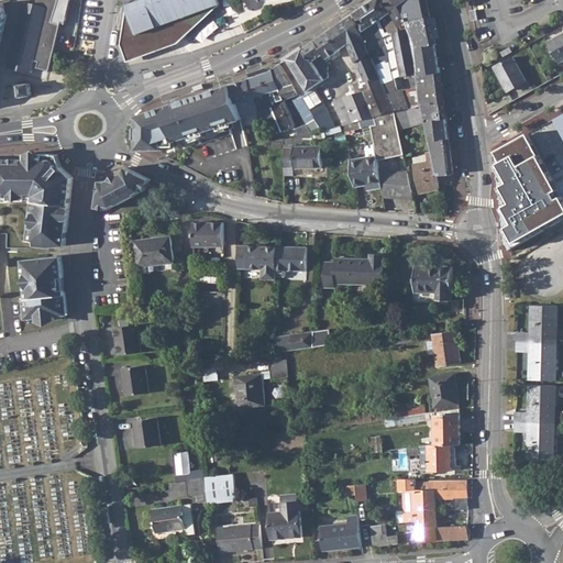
[(10,67),(33,73),(35,61),(40,62),(39,67),(51,70),(61,24),(53,22),(58,0),(31,0),(31,3),(24,2),(10,67)]
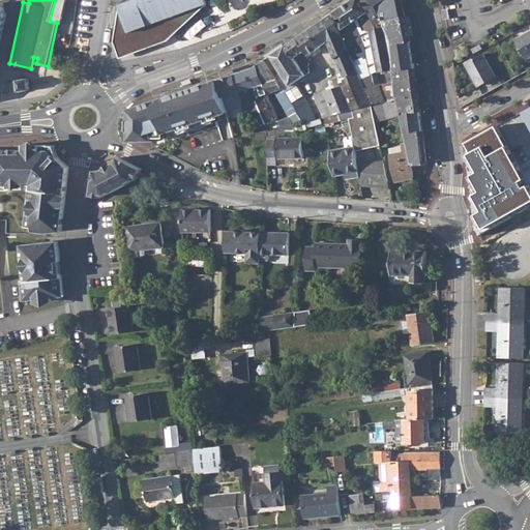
[(117,40),(124,57),(170,39),(208,3),(207,0),(131,0),(121,3),(117,40)]
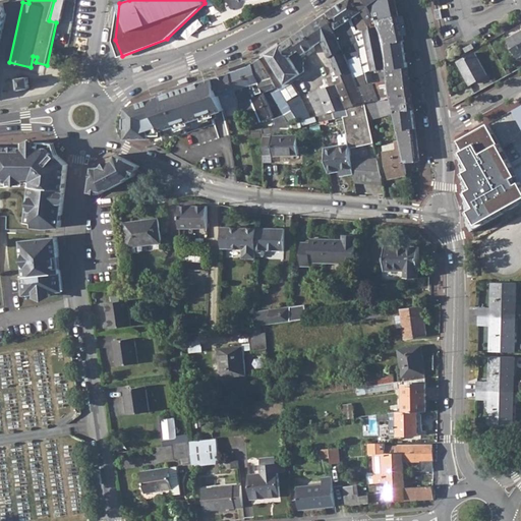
[(364,0),(344,0),(328,11),(347,60),(352,70),(358,87),(366,84),(363,72),(370,69),(370,71),(381,69),(386,68),(377,27),(375,21),(368,5),(364,0)]
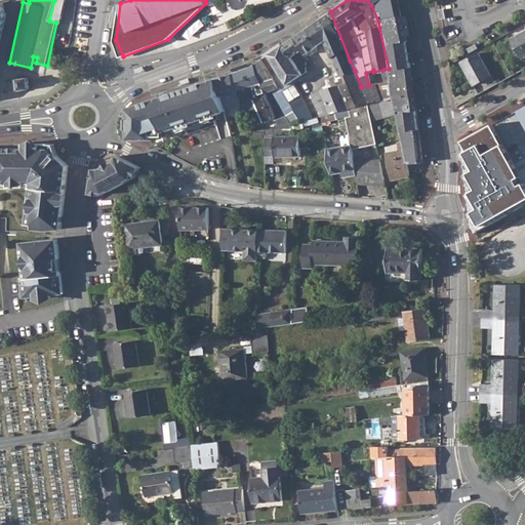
[(367,0),(371,5),(378,22),(382,21),(381,18),(390,17),(381,0),(367,0)]
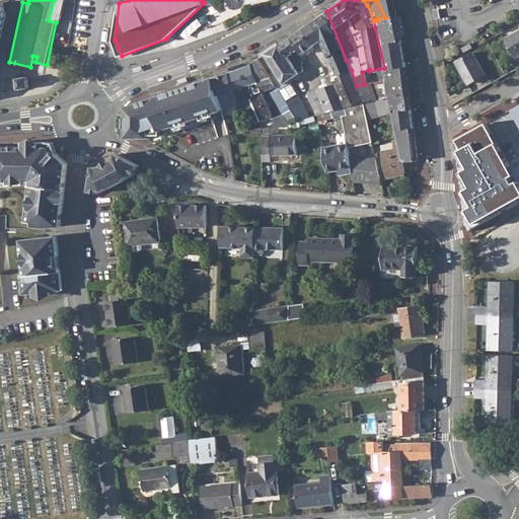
[(377,0),(385,17),(394,15),(389,0),(377,0)]
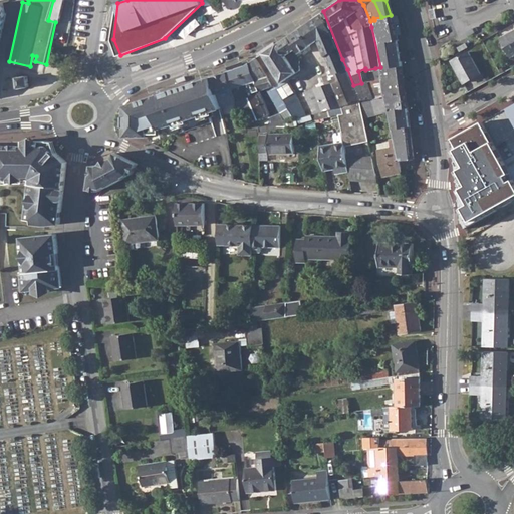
[(0,60),(13,13),(10,1),(0,2),(0,60)]
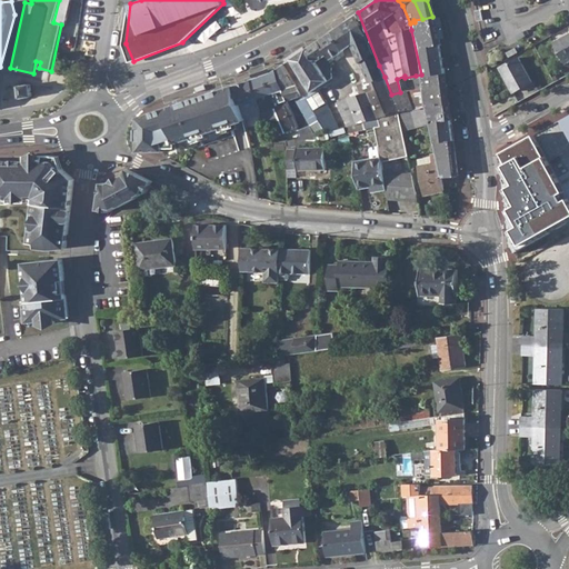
[(358,12),(342,22),(351,45),(355,42),(371,82),(385,77),(379,66),(358,12)]
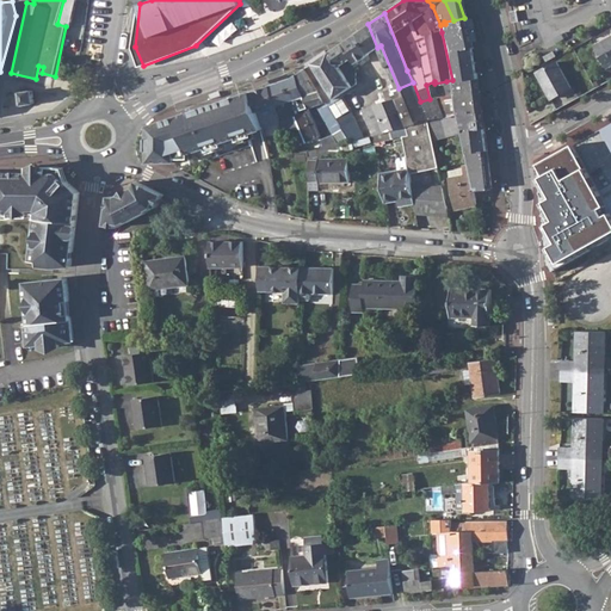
[(445,24),(440,25),(449,47),(450,51),(452,80),(452,84),(452,86),(454,94),(456,115),(457,116),(461,133),(468,165),(474,191),(489,187),(491,187),(486,150),(483,129),(481,118),(475,90),(477,90),(476,79),(473,59),(470,47),(464,18),(454,20),(444,22),(445,24)]
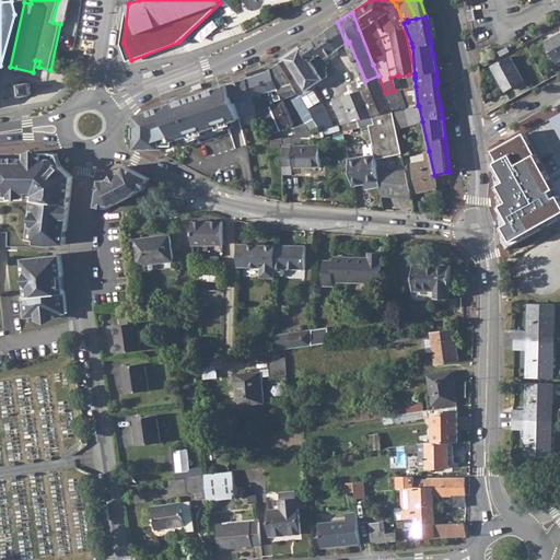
[(326,30),(302,46),(311,60),(317,56),(319,56),(322,60),(338,49),(326,30)]
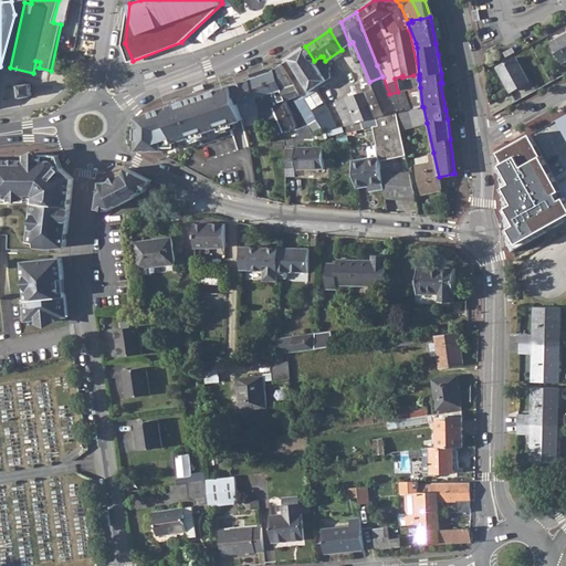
[(558,40),(552,43),(562,63),(565,60),(565,33),(558,39),(558,40)]
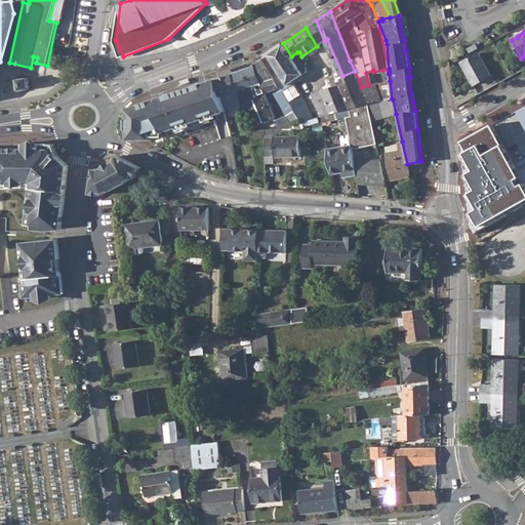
[(283,43),(263,57),(280,88),(295,112),(300,122),(301,127),(316,124),(314,118),(312,119),(305,103),(303,104),(297,93),(299,92),(292,81),(297,78),(298,80),(301,78),(301,75),(304,74),(306,70),(306,63),(301,56),(299,52),(297,52),(291,56),(283,43)]
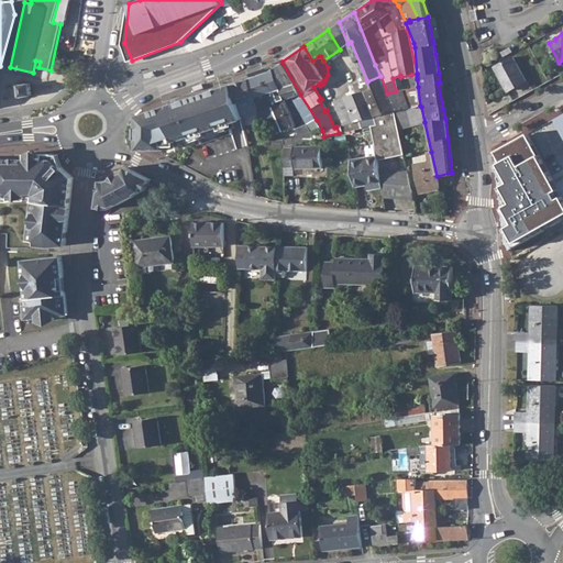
[(512,57),(494,68),(507,92),(509,92),(511,98),(529,88),(512,57)]
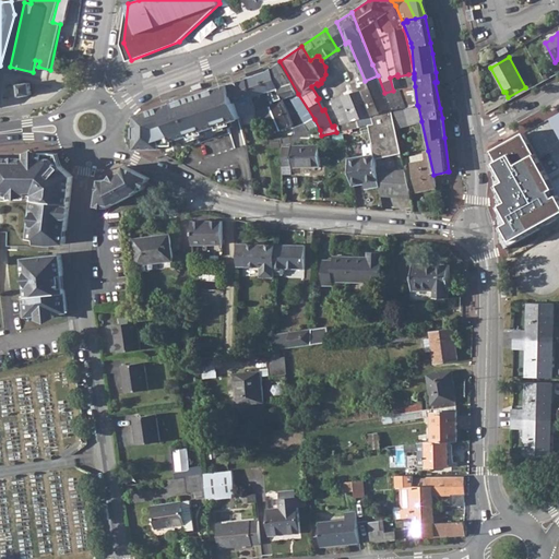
[(280,61),(271,68),(283,99),(289,97),(298,94),(280,61)]
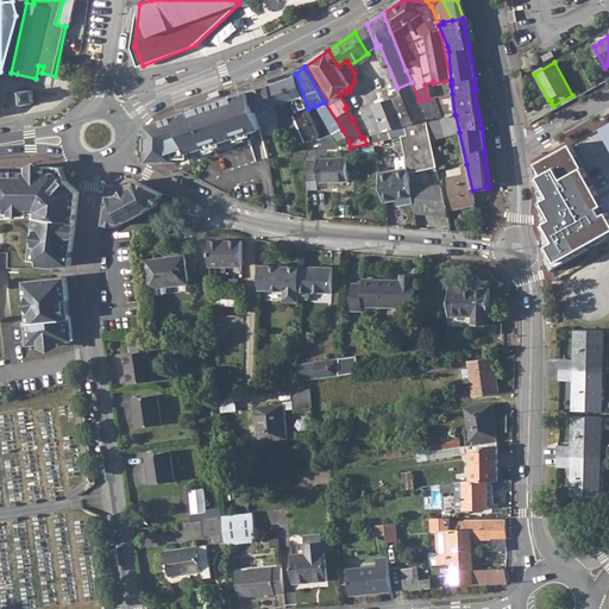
[(289,77),(270,85),(276,105),(281,119),(281,120),(283,133),(300,126),(306,142),(320,136),(308,108),(295,74),(289,77)]
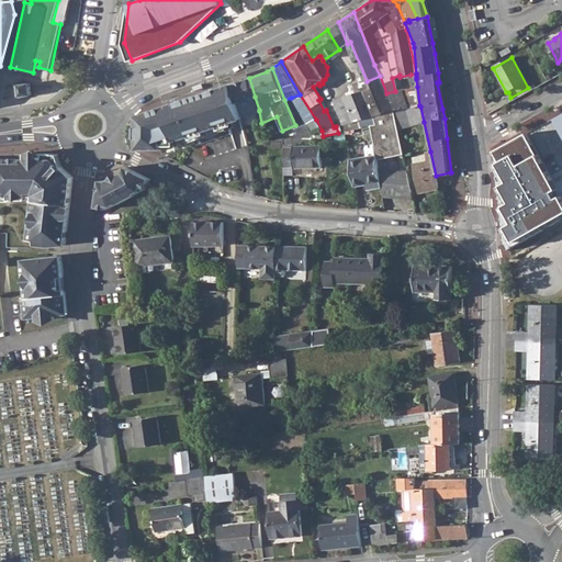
[(363,82),(359,85),(362,90),(372,116),(374,125),(370,126),(373,144),(375,160),(403,155),(397,128),(394,112),(386,93),(380,76),(367,81),(363,82)]
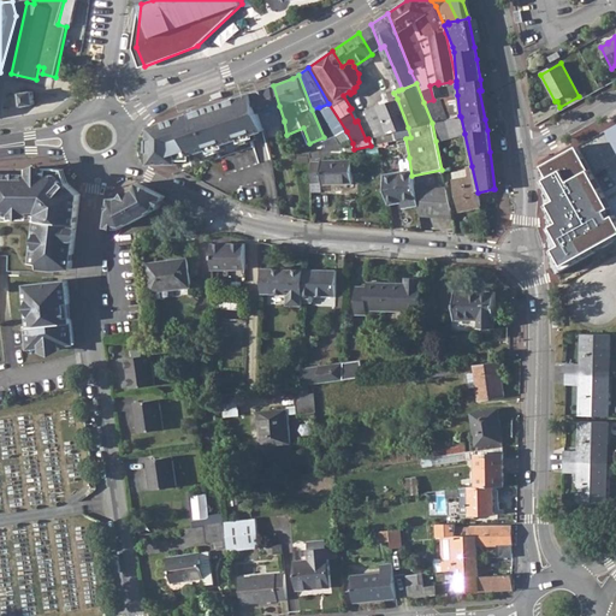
[(273,86),(253,92),(259,112),(279,106),(273,86)]
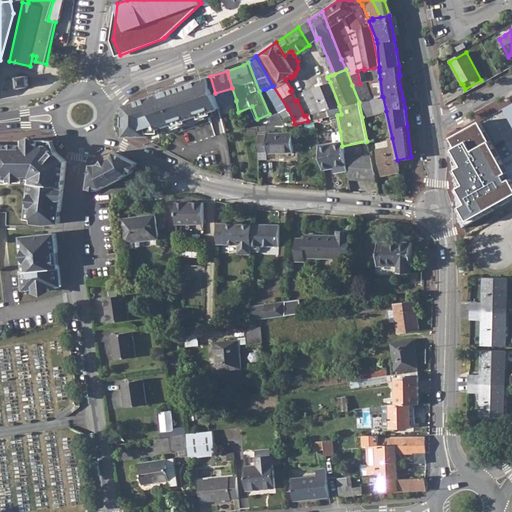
[(19,76),(21,86),(31,84),(29,74),(19,76)]
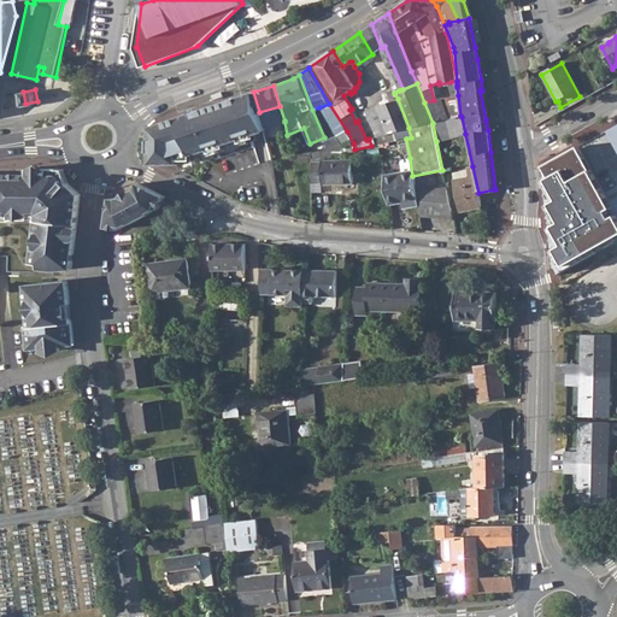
[(151,163),(176,163),(176,159),(191,154),(206,150),(225,142),(236,139),(257,131),(264,129),(259,112),(253,92),(228,101),(164,122),(151,127),(151,129),(151,163)]
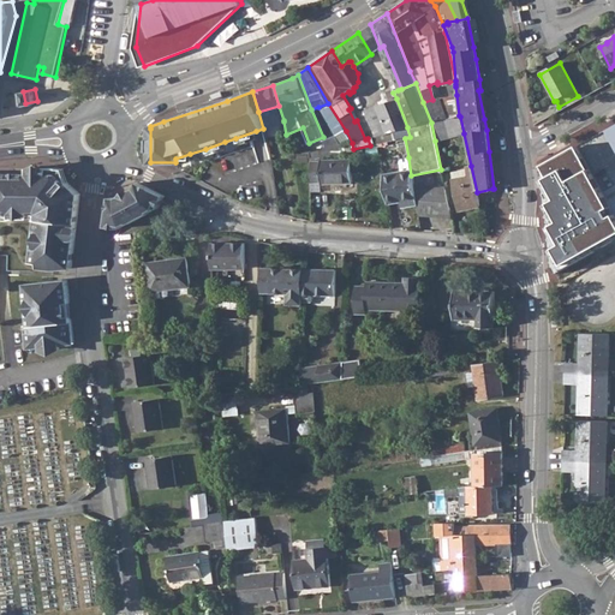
[(440,97),(423,102),(431,123),(446,119),(440,97)]
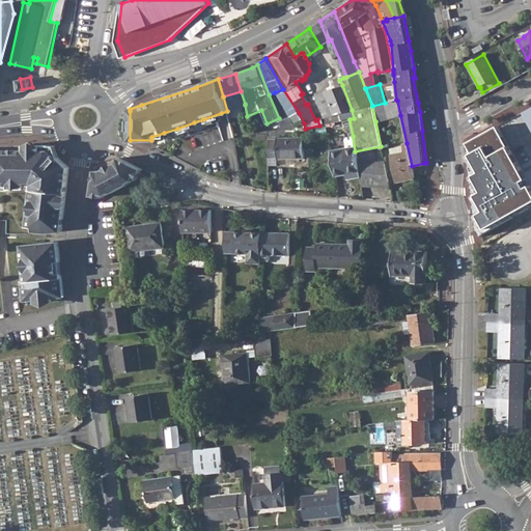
[(314,94),(324,118),(326,124),(339,121),(337,114),(339,114),(342,121),(350,119),(354,118),(352,110),(342,85),(323,91),(314,94)]
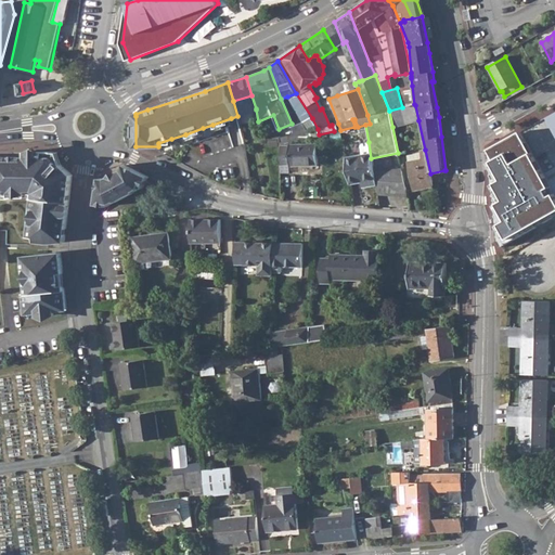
[(296,93),(287,97),(301,121),(312,118),(296,93)]
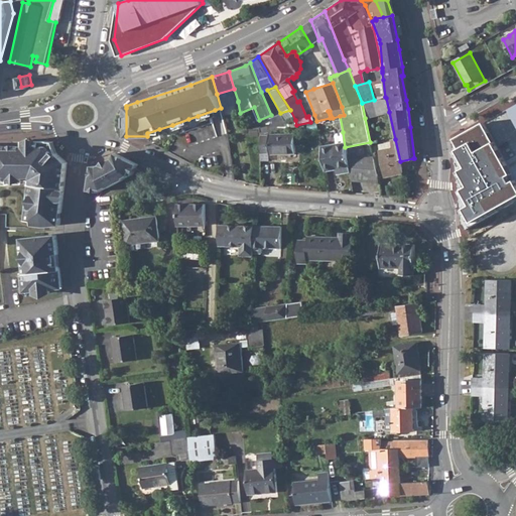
[(374,100),(362,103),(365,118),(389,112),(386,98),(385,97),(374,100)]
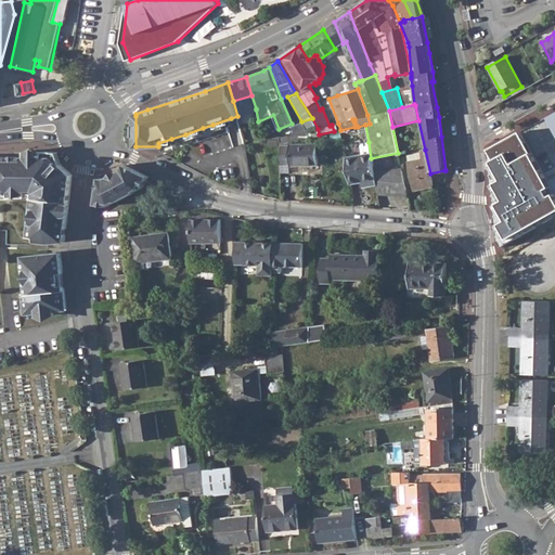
[(256,110),(256,108),(244,113),(248,125),(258,121),(256,110)]
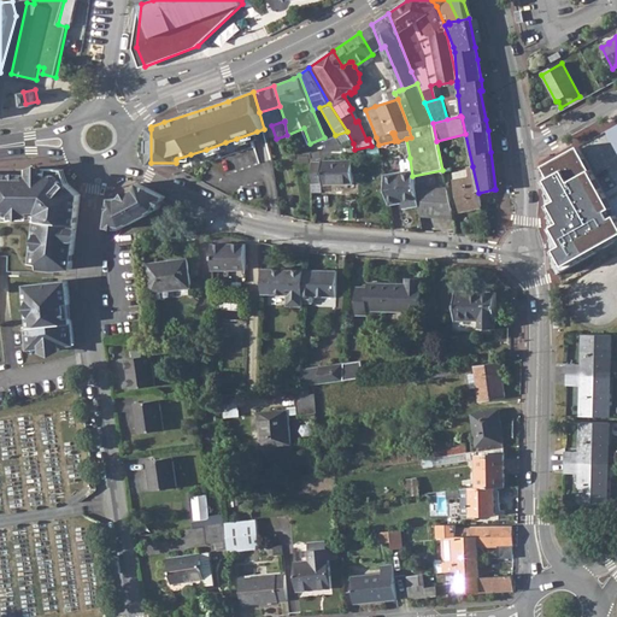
[(610,129),(591,139),(595,146),(616,133),(616,127),(616,125),(610,129)]
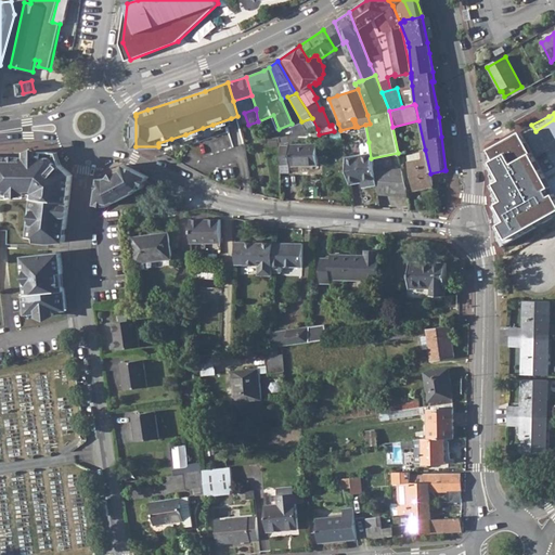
[(213,125),(215,130),(233,124),(231,118),(213,125)]
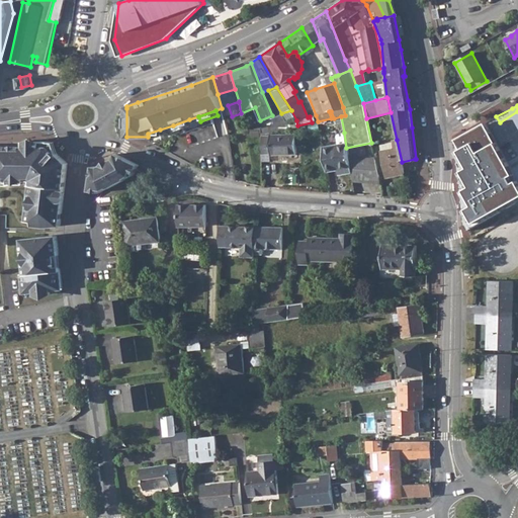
[(490,120),(493,125),(500,122),(496,116),(490,120)]
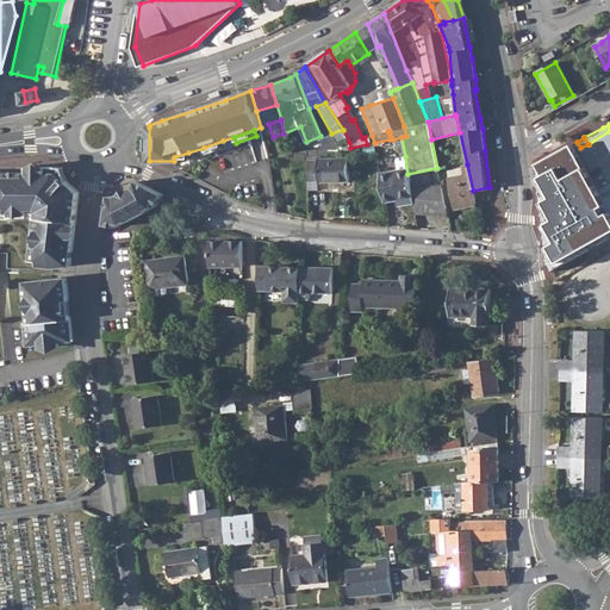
[(204,148),(205,154),(225,147),(223,141),(204,148)]
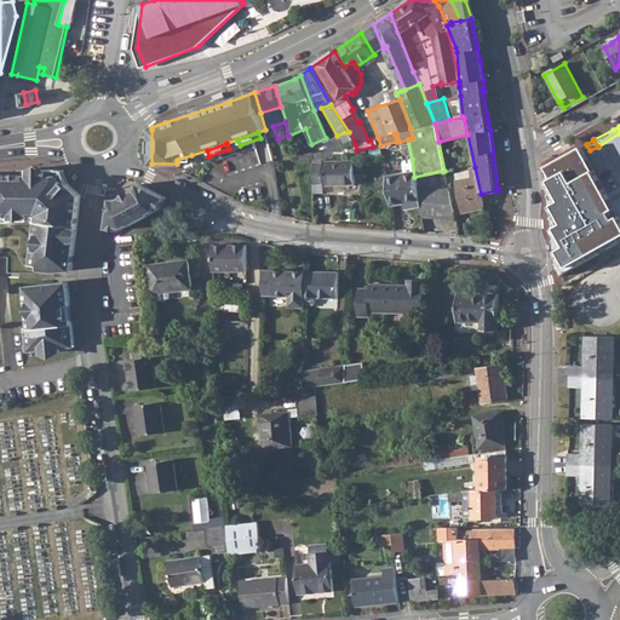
[(331,150),(313,154),(313,161),(344,154),(344,147),(343,147),(331,150)]
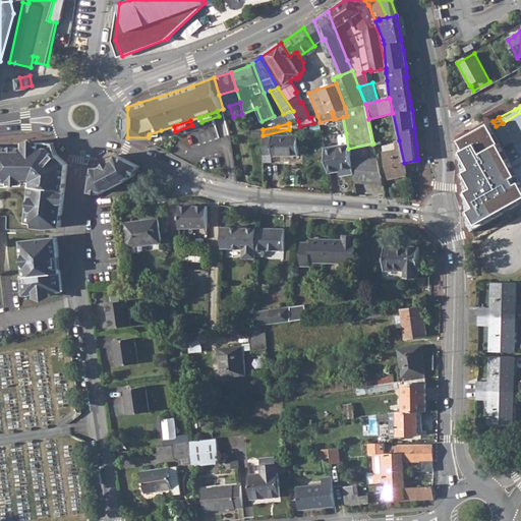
[(512,176),(484,125),(455,141),(460,151),(456,153),(466,170),(460,173),(468,189),(462,193),(470,209),(464,212),(471,226),(520,198),(520,191),(516,184),(511,187),(506,179),(512,176)]
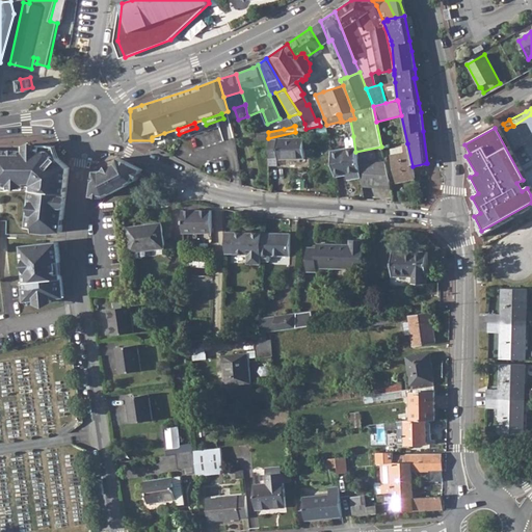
[(346,148),(330,151),(335,177),(347,175),(348,179),(361,177),(357,160),(357,159),(355,152),(353,136),(344,138),(346,148)]
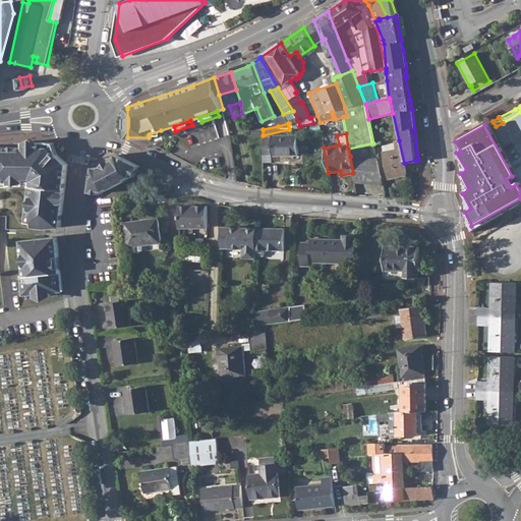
[(297,135),(263,135),(263,156),(298,155),(297,135)]
